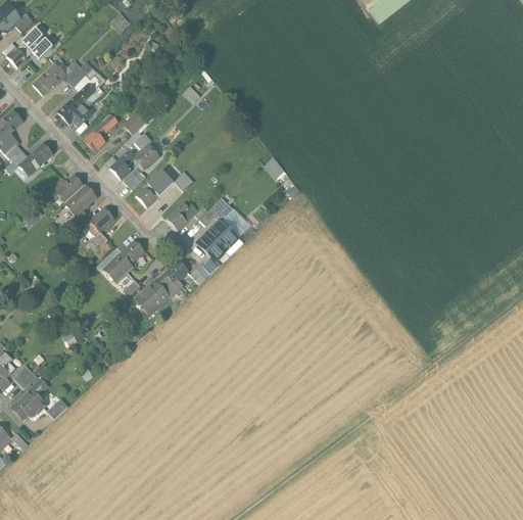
[(381,0),(369,10),(379,24),(409,0),(381,0)]
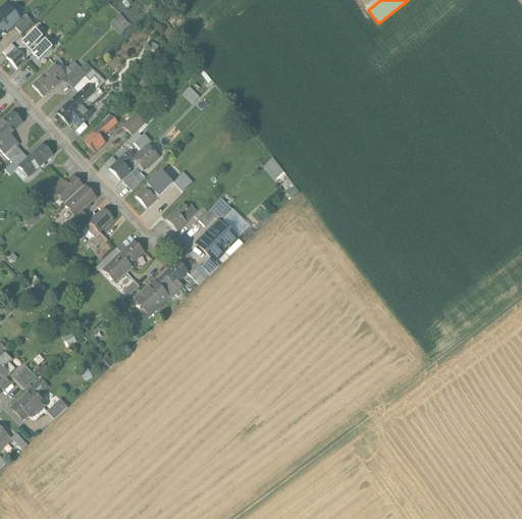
[(6,3),(0,8),(0,31),(6,31),(13,24),(17,21),(16,20),(11,14),(14,11),(6,3)]
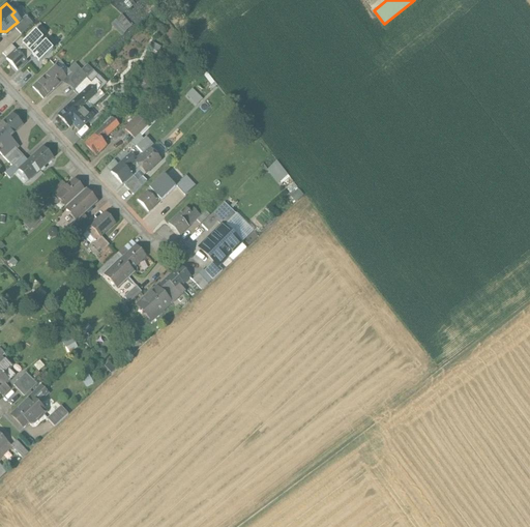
[(123,33),(134,22),(121,10),(111,23),(123,33)]
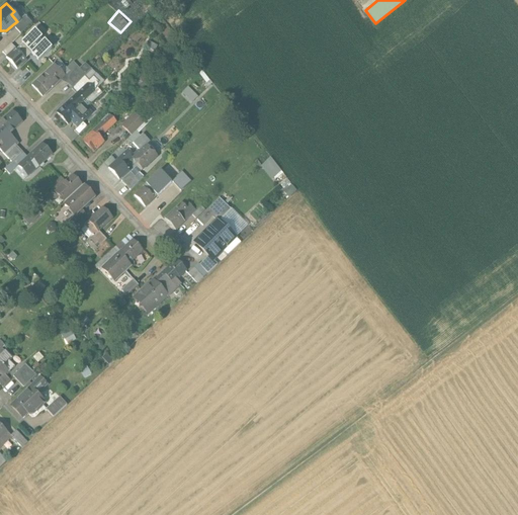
[(24,13),(16,20),(17,21),(13,24),(20,31),(31,20),(24,13)]
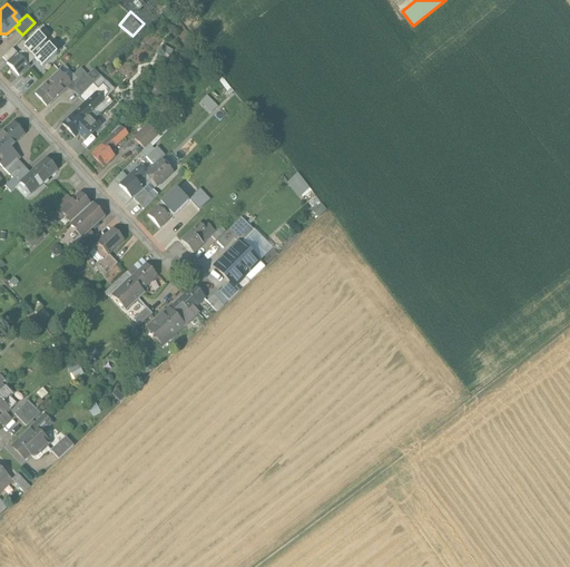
[(38,30),(23,45),(25,46),(18,52),(17,50),(7,60),(6,60),(18,74),(29,64),(28,62),(35,56),(42,64),(56,50),(38,30)]
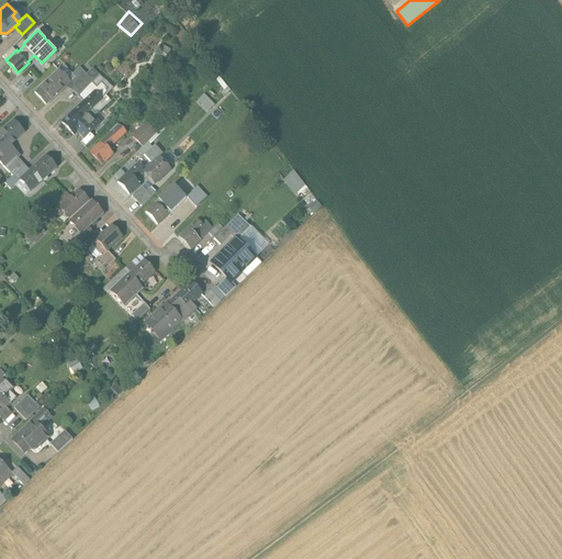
[(12,44),(2,54),(7,59),(17,49),(12,44)]
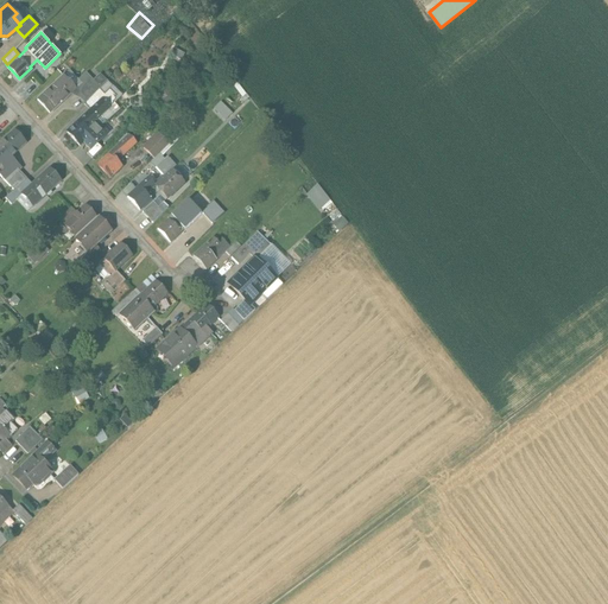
[(65,71),(38,97),(50,112),(78,86),(65,71)]
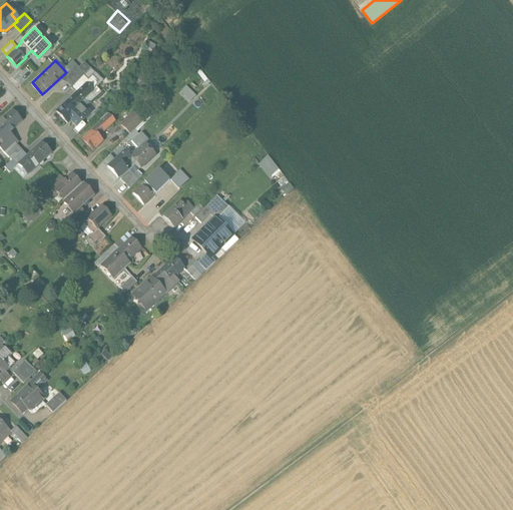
[(77,64),(65,75),(73,83),(90,66),(85,61),(79,66),(77,64)]
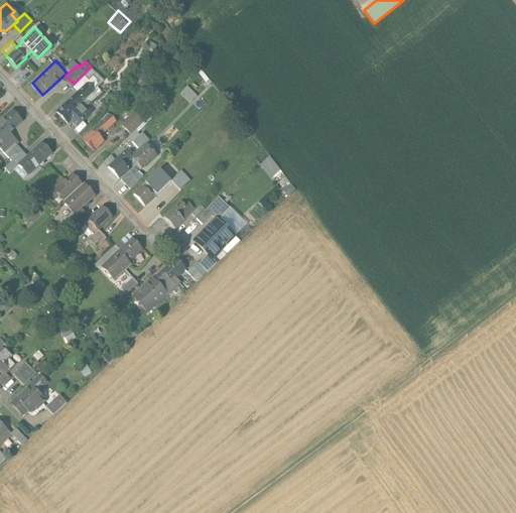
[(77,92),(57,111),(69,122),(71,119),(78,125),(91,111),(82,100),(94,90),(91,87),(99,80),(94,74),(89,79),(77,92)]
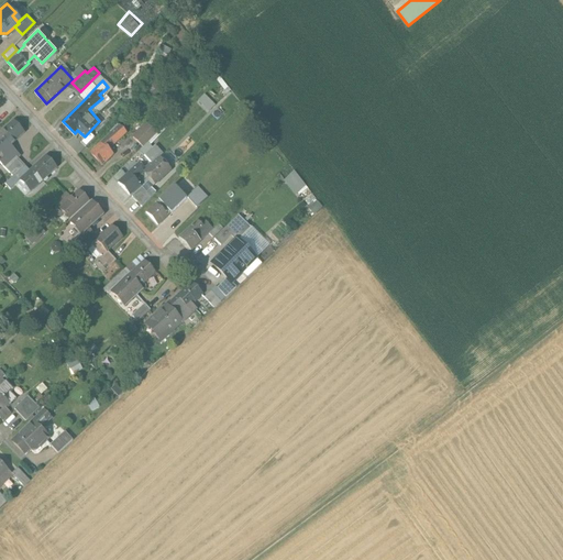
[(13,118),(0,130),(0,146),(6,153),(13,146),(10,143),(24,130),(13,118)]
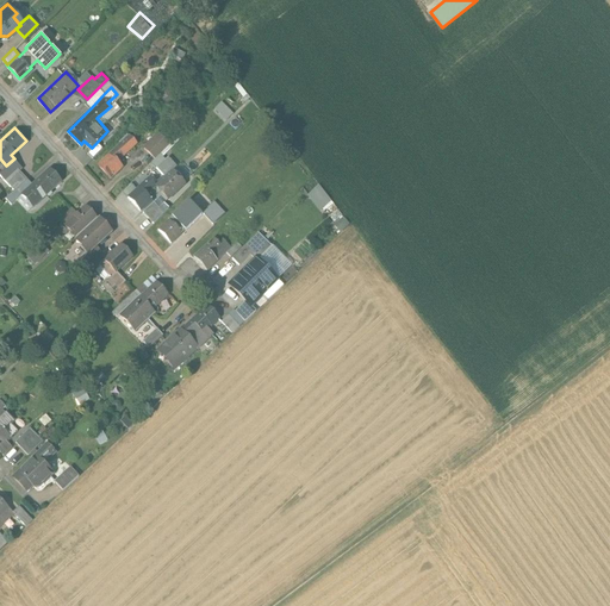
[(144,144),(156,156),(172,139),(160,129),(144,144)]
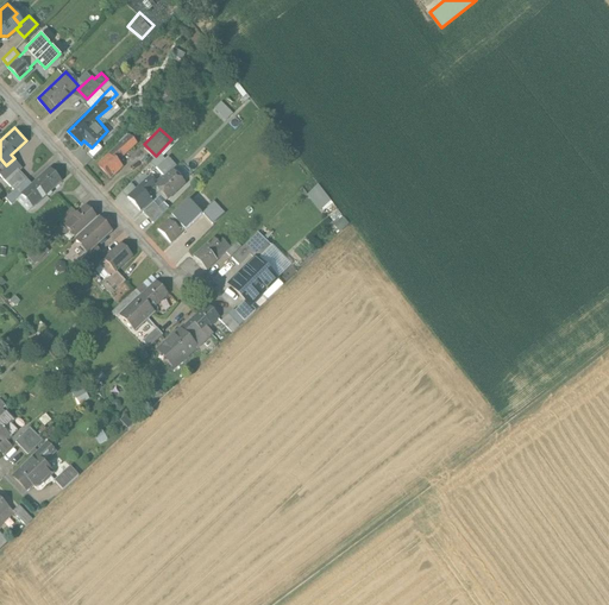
[(131,133),(99,163),(112,177),(123,166),(117,161),(138,140),(131,133)]
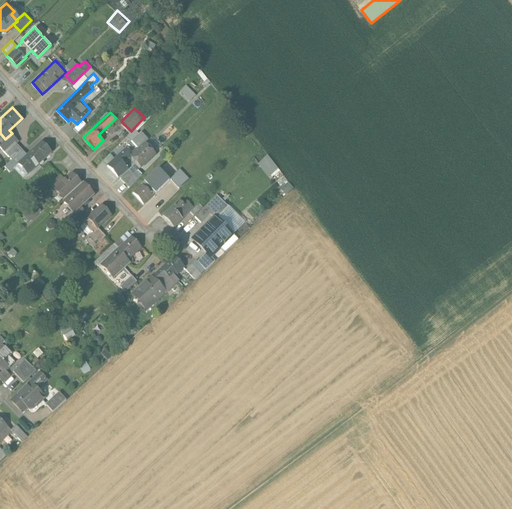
[(5,139),(0,144),(12,158),(22,149),(16,142),(19,140),(12,133),(5,139)]
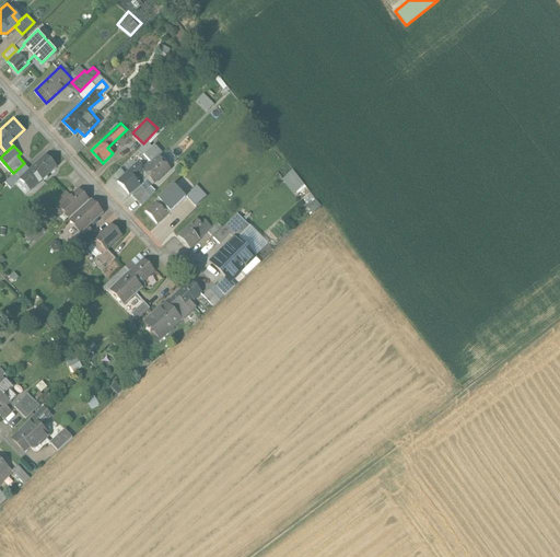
[(170,165),(151,146),(143,152),(151,161),(146,165),(149,170),(149,176),(153,182),(170,165)]
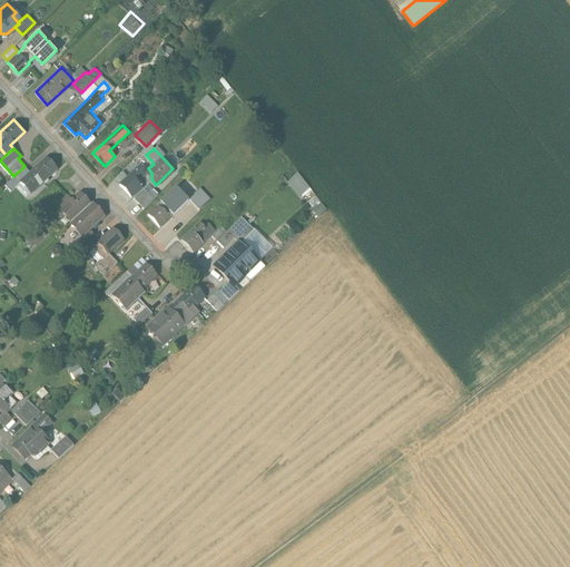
[(29,172),(20,179),(20,181),(31,192),(58,167),(47,155),(29,172)]
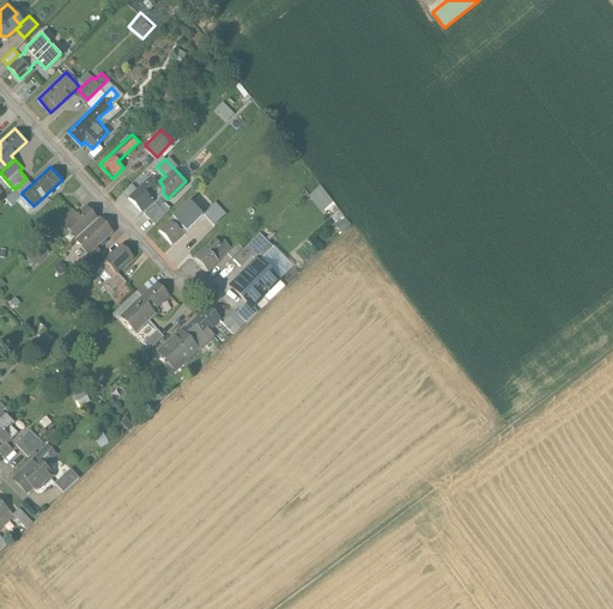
[(149,177),(129,196),(141,209),(152,199),(147,194),(157,184),(149,177)]
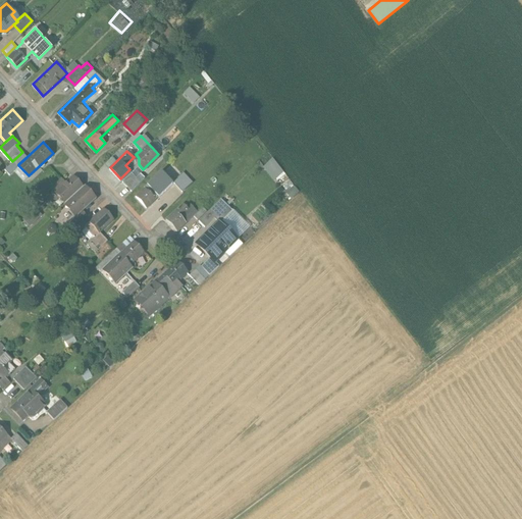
[(261,163),(274,179),(284,170),(268,151),(260,157),(263,162),(261,163)]
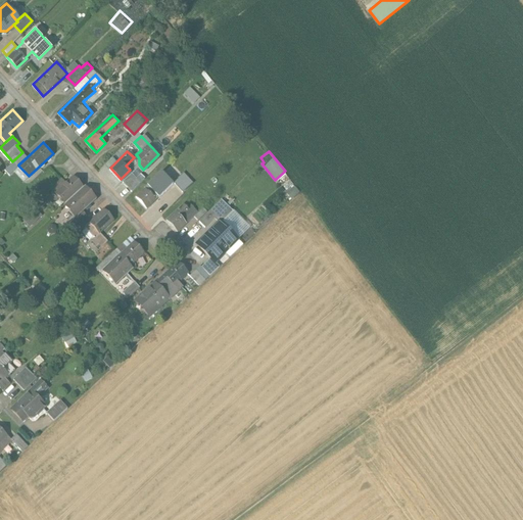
[(12,161),(5,169),(10,174),(18,166),(18,164),(27,157),(22,152),(12,161)]
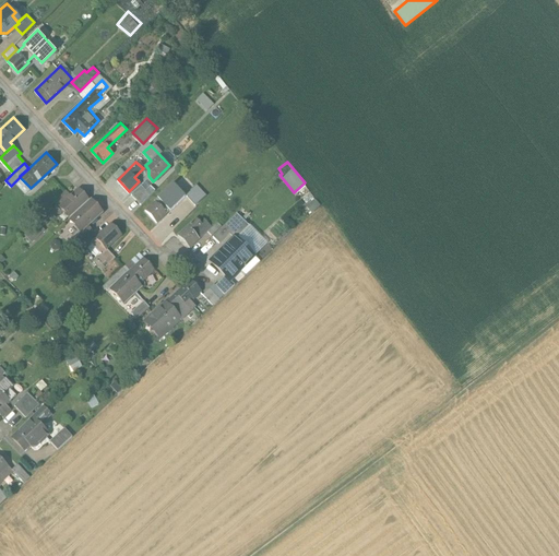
[(154,200),(145,209),(156,221),(166,212),(185,194),(173,181),(154,199),(154,200)]
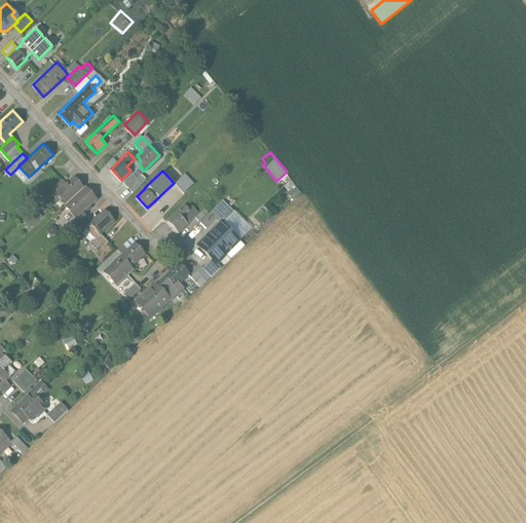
[(123,181),(133,191),(145,178),(141,174),(137,178),(133,173),(123,181)]
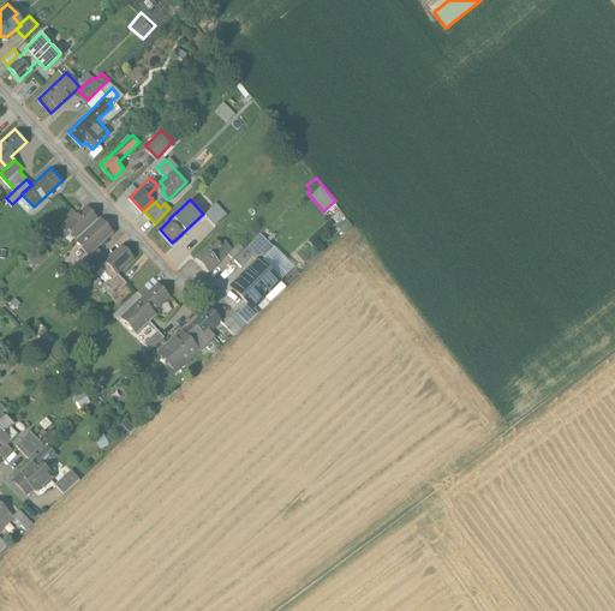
[(216,202),(204,211),(215,222),(226,213),(216,202)]
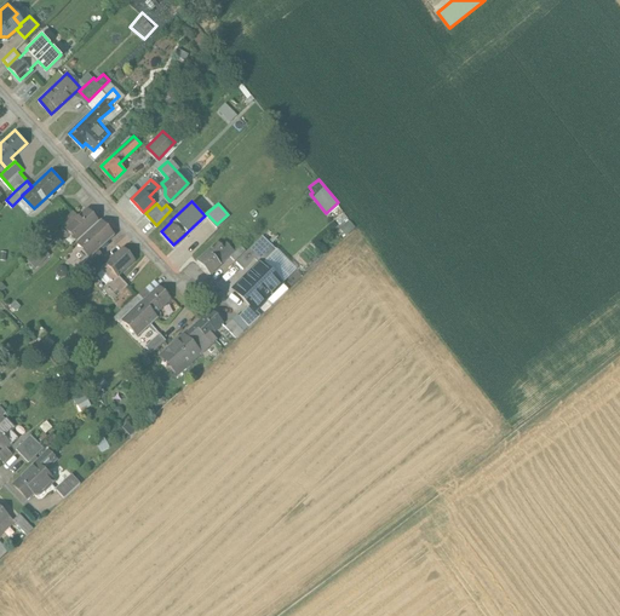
[(78,216),(73,211),(62,222),(78,240),(82,236),(98,222),(86,208),(78,216)]
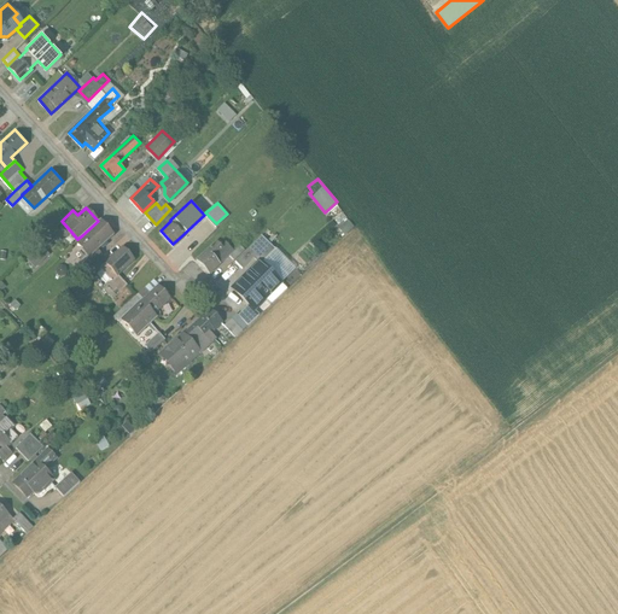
[(98,221),(82,235),(87,240),(86,241),(87,243),(82,246),(91,255),(98,249),(115,234),(100,218),(98,221)]
